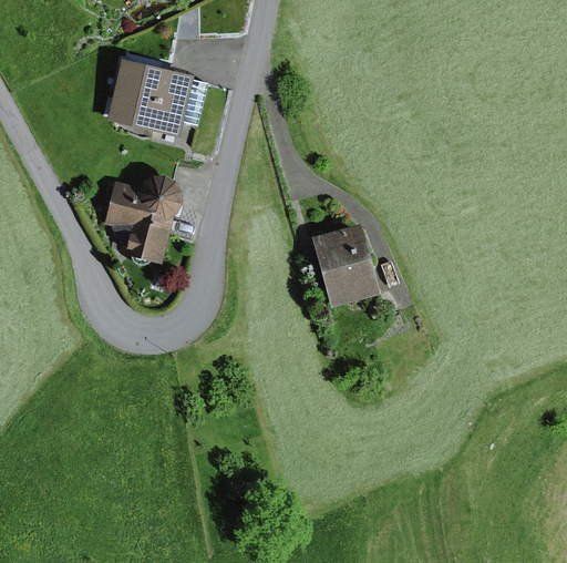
[(207,79),(122,60),(109,120),(178,136),(183,121),(197,124),(207,79)]
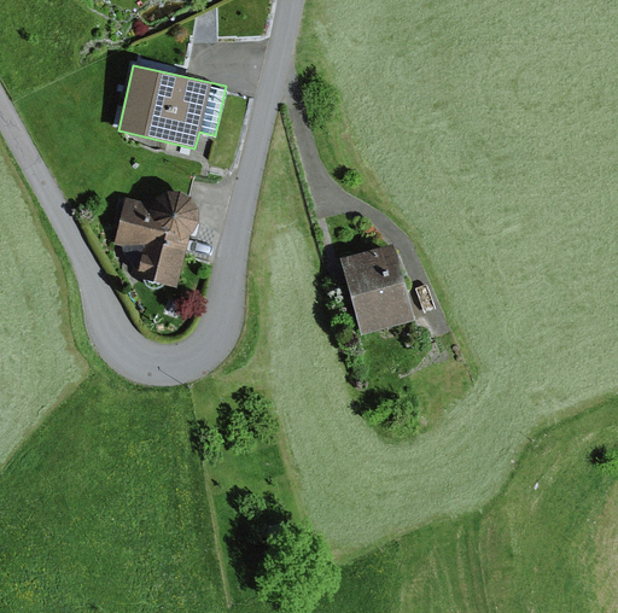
[(150,199),(123,194),(114,240),(135,245),(129,275),(143,278),(145,281),(149,285),(155,286),(159,285),(162,282),(176,285),(187,234),(190,233),(196,220),(196,209),(190,197),(178,188),(165,188),(157,193),(150,199)]
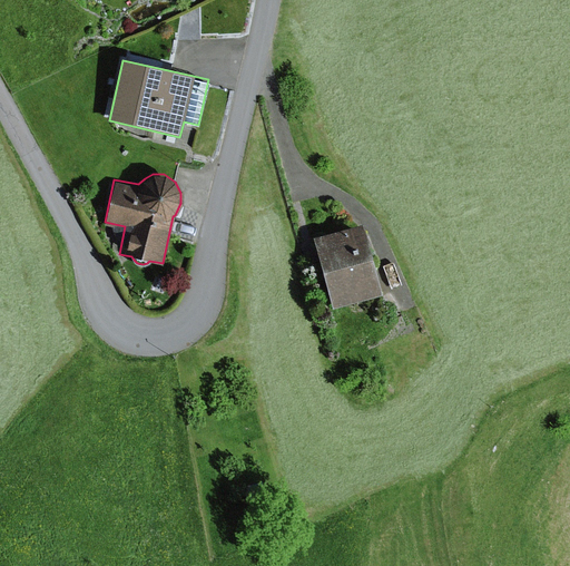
[(362,224),(314,237),(332,306),(380,294),(362,224)]
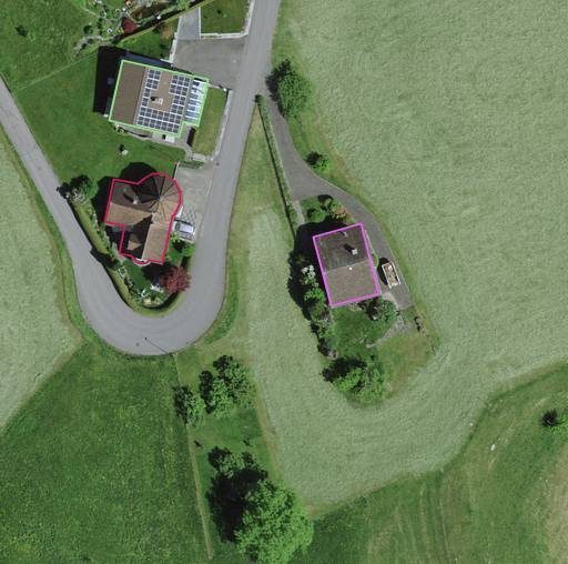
[(391,290),(379,296),(391,313),(402,306),(391,290)]
